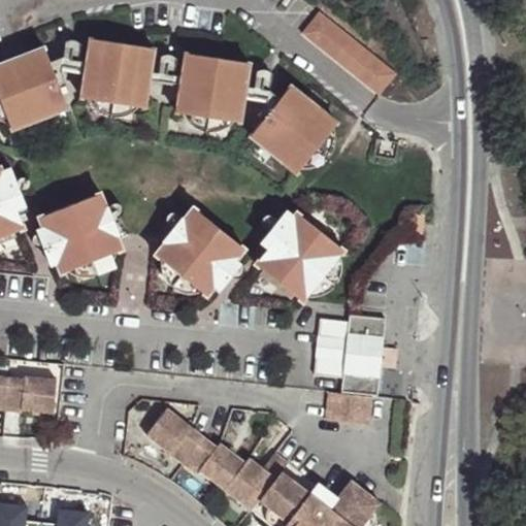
[(376,97),(394,76),(318,13),(316,15),(300,35),(376,97)]
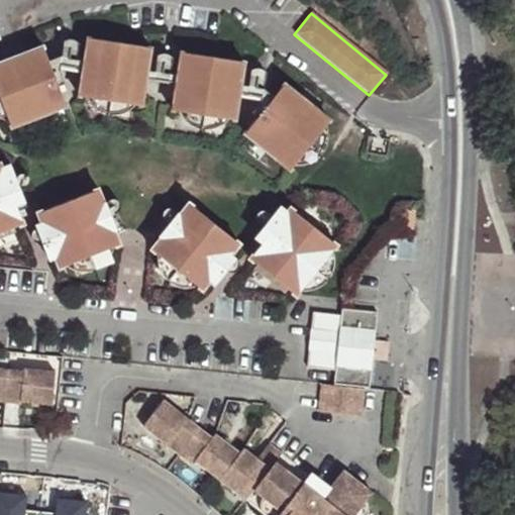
[(88,36),(78,94),(140,105),(142,93),(150,46),(88,36)]
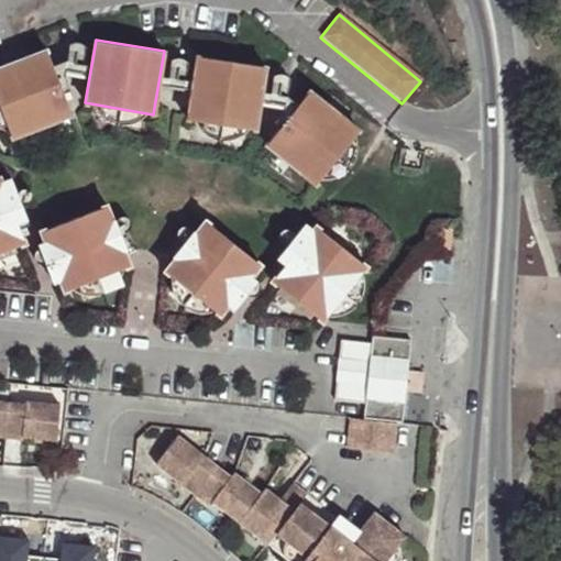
[(4,65),(0,66),(0,105),(9,130),(12,136),(67,117),(72,114),(46,48),(30,55),(4,65)]
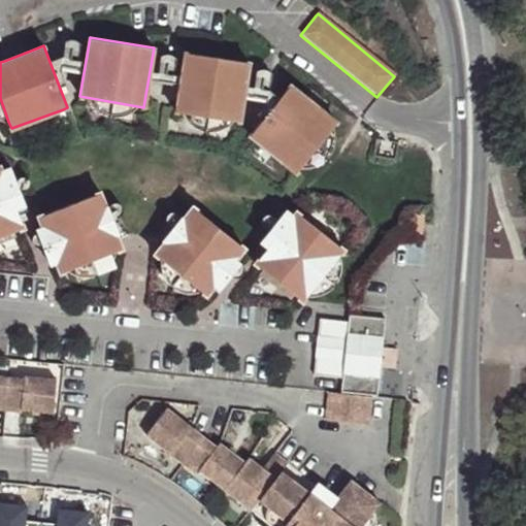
[(176,99),(174,112),(238,123),(249,64),(184,54),(176,99)]
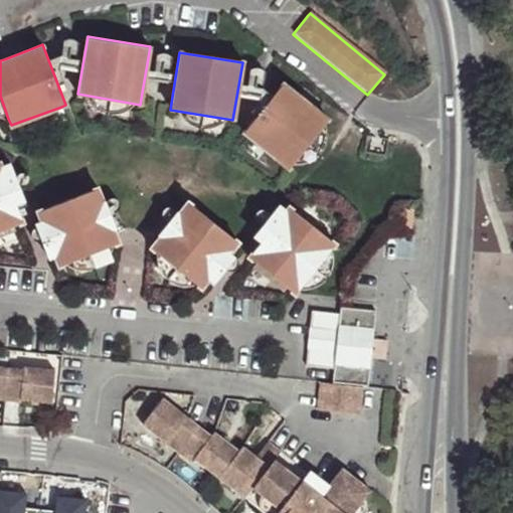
[(295,95),(282,84),(241,133),(245,137),(287,171),(291,165),(323,126),(327,122),(314,111),(295,95)]
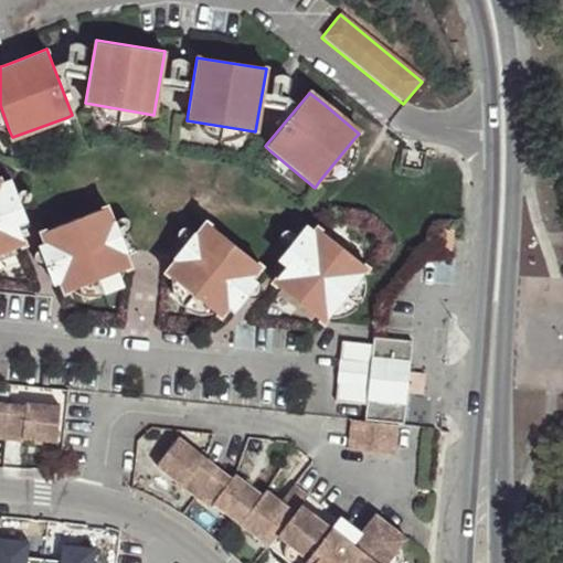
[(0,127),(1,128),(9,130),(0,105),(0,127)]
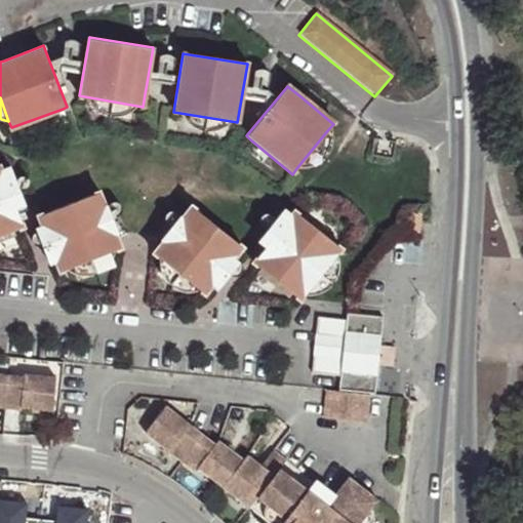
[(329,128),(296,168),(298,168),(307,168),(312,167),(318,164),(324,158),(327,154),(331,144),(331,135),(329,128)]
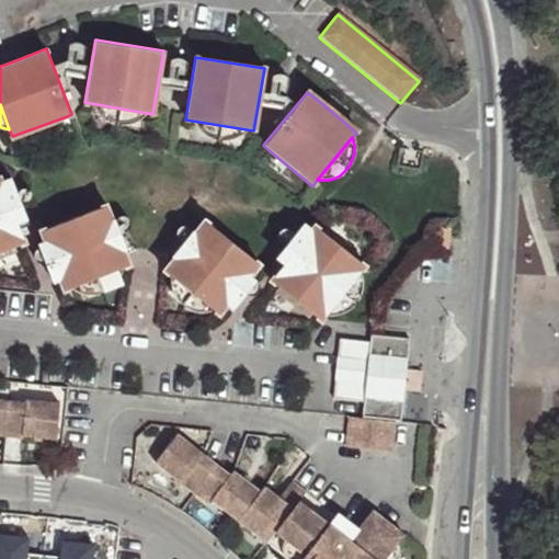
[(1,178),(19,225),(29,221),(11,174),(1,178)]
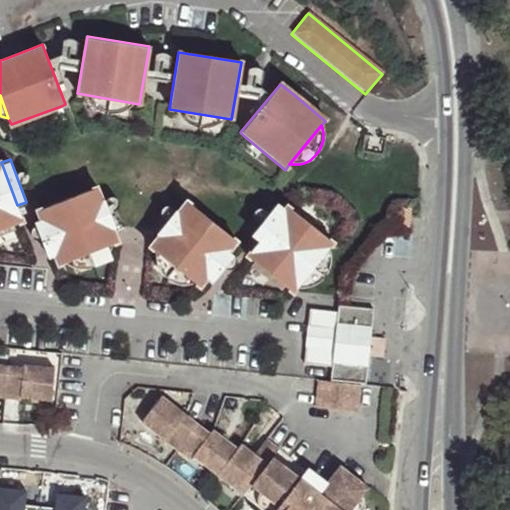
[(0,225),(22,217),(17,205),(1,162),(0,160),(0,225)]
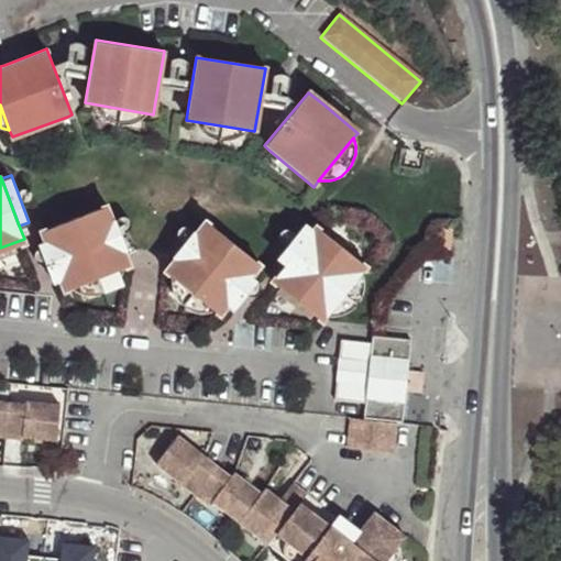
[(107,202),(41,228),(59,276),(63,287),(129,263),(124,252),(114,223),(107,202)]
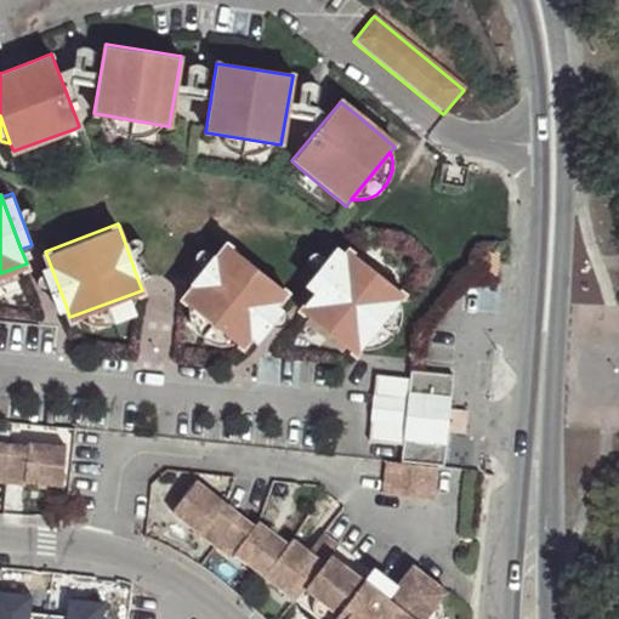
[(189,287),(181,296),(242,345),(249,335),(271,310),(287,290),(227,240),(210,261),(189,287)]
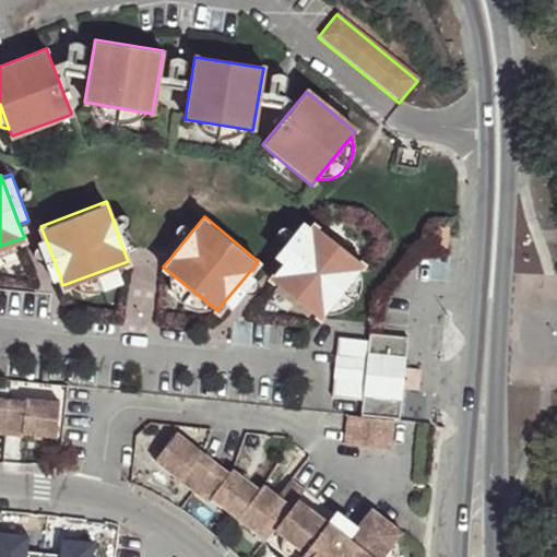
[(114,222),(123,250),(131,247),(120,220),(114,222)]
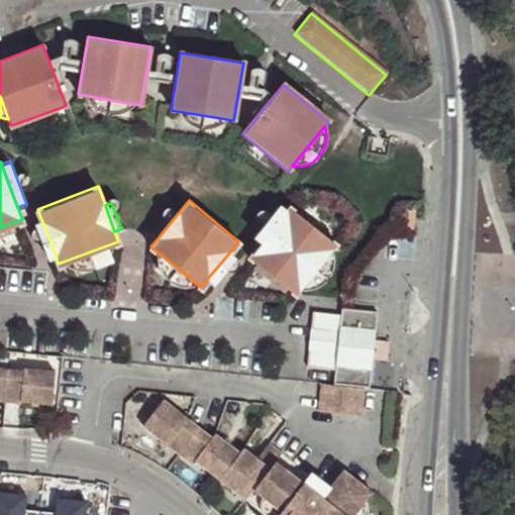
[(249,240),(256,246),(286,211),(279,204),(249,240)]
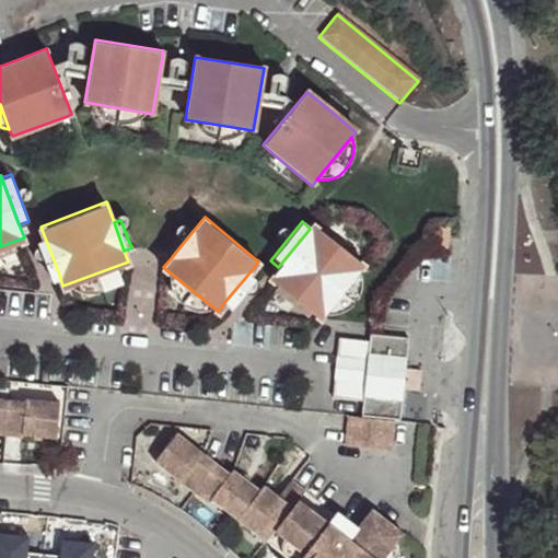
[(278,267),(269,278),(318,318),(324,313),(359,270),(363,265),(314,223),(310,229),(278,267)]
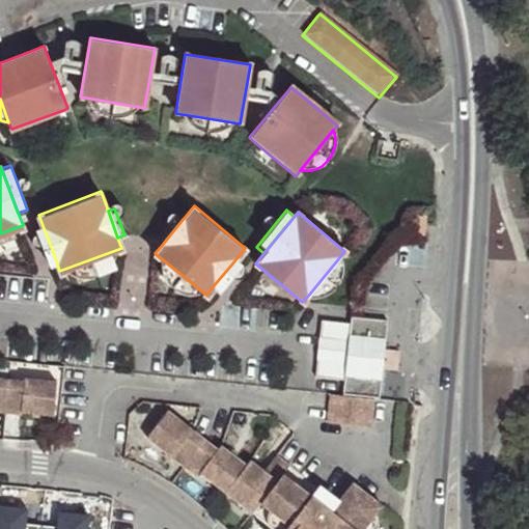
[(411,233),(421,234),(423,215),(413,214),(411,233)]
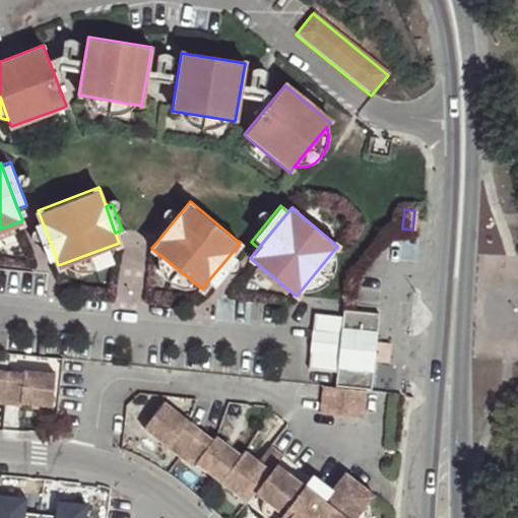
[(153,235),(158,240),(176,218),(171,214),(153,235)]
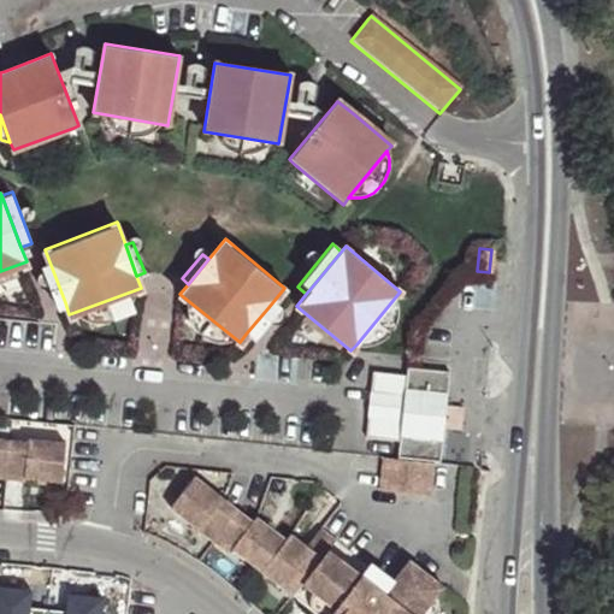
[(65,302),(53,272),(46,275),(58,305),(65,302)]
